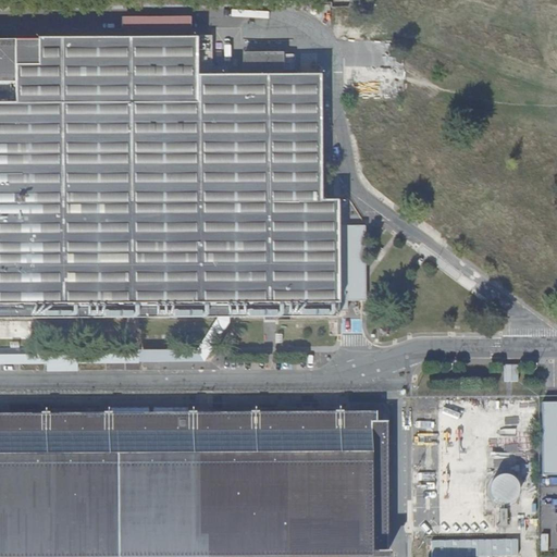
[(121,36),(189,36),(188,16),(120,16),(120,28),(121,36)]
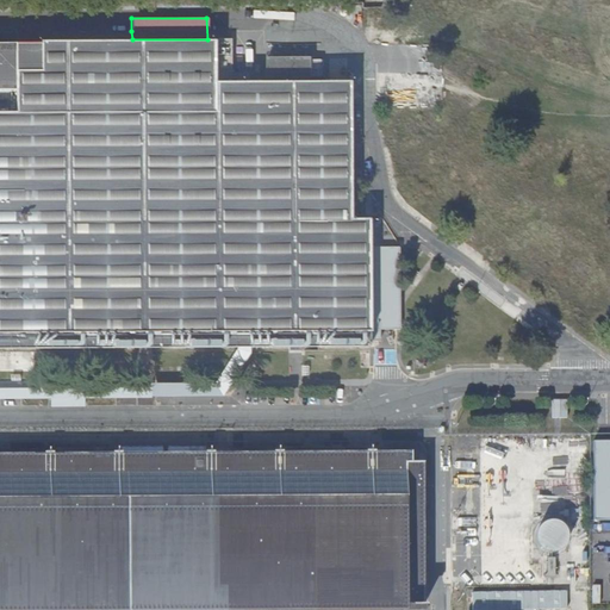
[(0,346),(368,344),(368,340),(374,340),(379,340),(379,329),(394,329),(399,329),(399,248),(399,247),(374,247),(369,247),(368,216),(350,216),(349,80),(321,80),(265,80),(231,80),(230,39),(207,39),(132,39),(41,39),(41,42),(0,41),(0,87),(16,88),(14,110),(0,110),(0,346)]
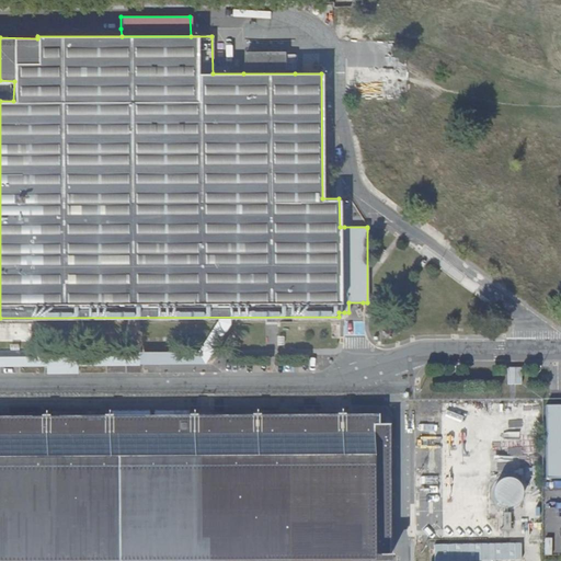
[(243,73),(295,73),(295,55),(284,55),(284,52),(243,53),(243,73)]
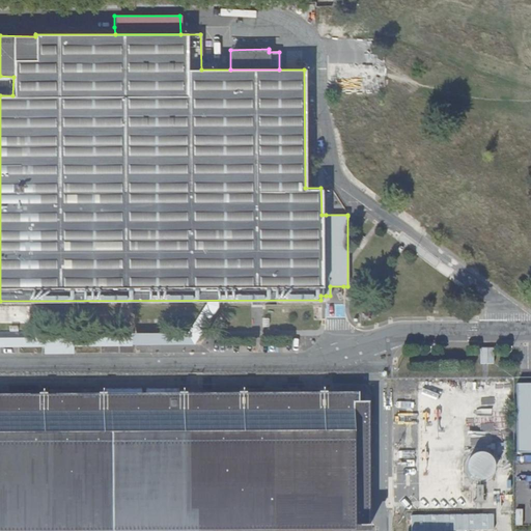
[(518,449),(530,449),(530,380),(518,381),(518,449)]
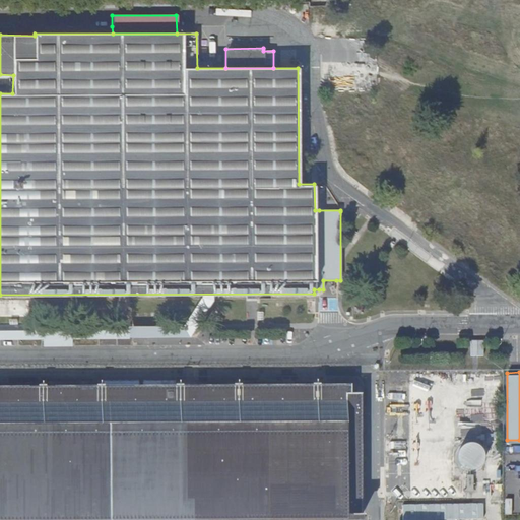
[(319,384),(312,384),(312,385),(241,386),(241,384),(233,384),(233,386),(182,386),(182,384),(175,385),(175,386),(104,387),(104,385),(95,385),(95,387),(45,387),(45,386),(37,386),(37,387),(0,387),(0,517),(361,515),(361,393),(350,394),(350,385),(319,385),(319,384)]
